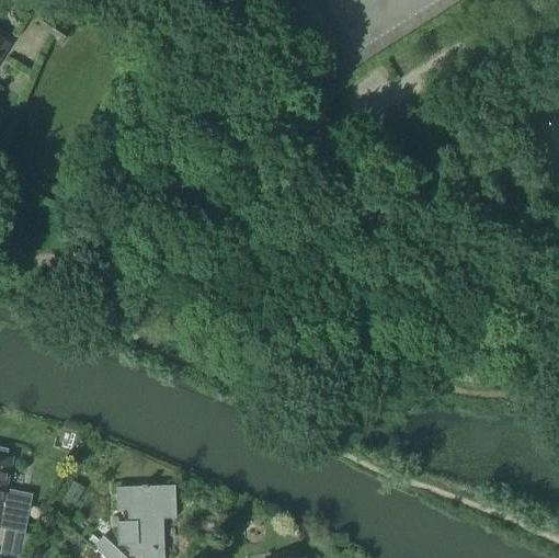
[(0,63),(13,43),(0,34),(0,63)]
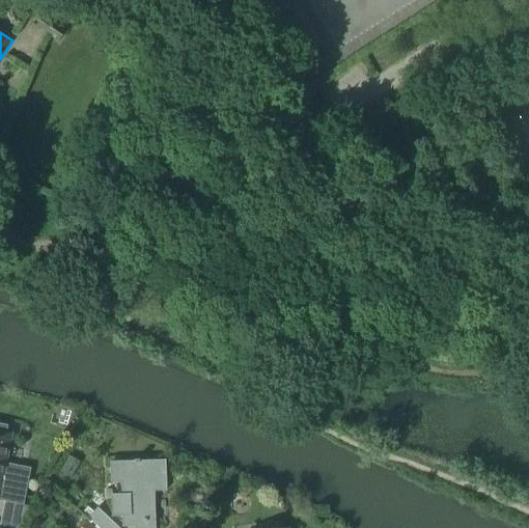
[(0,498),(6,499),(22,502),(25,485),(16,483),(20,465),(7,463),(14,431),(7,429),(8,424),(0,422),(0,498)]
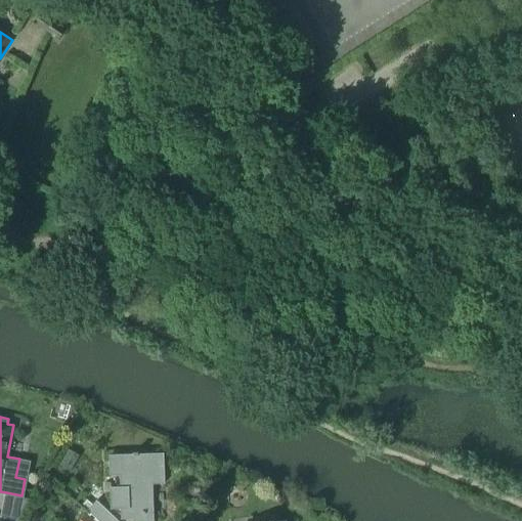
[(112,487),(113,508),(123,508),(124,517),(136,517),(135,520),(149,520),(155,520),(153,481),(165,481),(164,451),(110,454),(111,474),(121,473),(122,487),(112,487)]
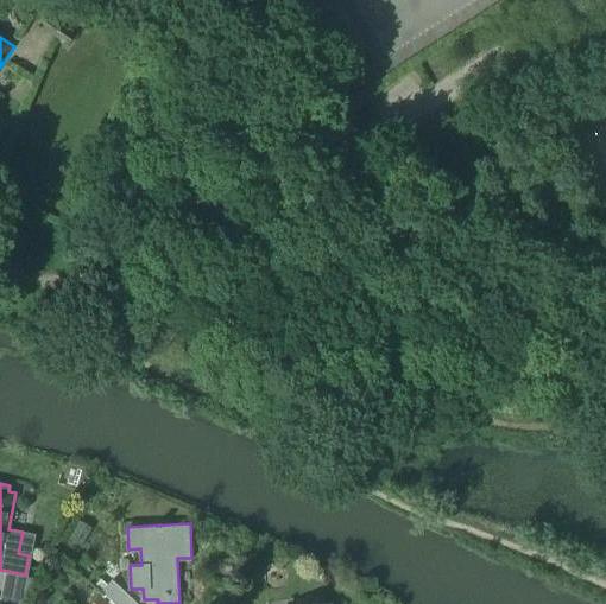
[(12,599),(23,602),(37,577),(25,574),(7,571),(1,597),(12,599)]
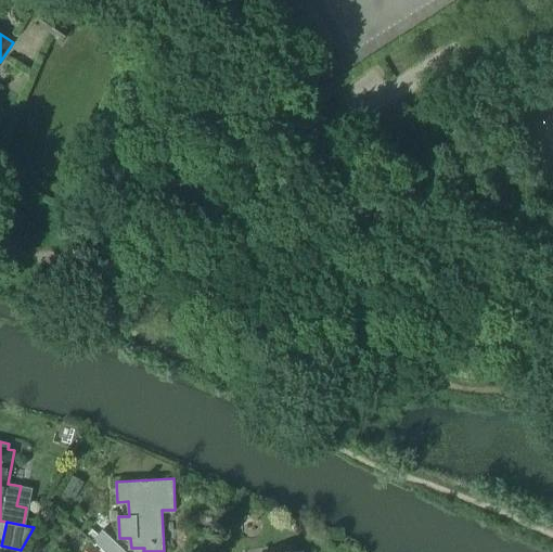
[(93,528),(88,534),(108,551),(127,551),(103,529),(99,534),(93,528)]
